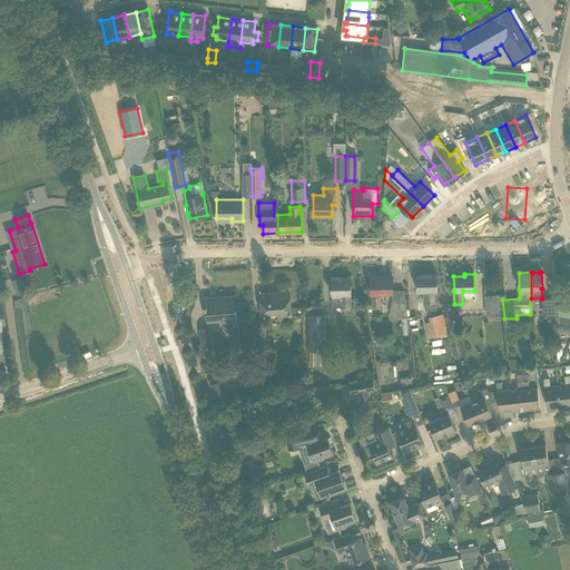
[(416,275),(416,286),(416,292),(423,291),(423,303),(425,303),(425,311),(436,310),(436,303),(434,303),(434,291),(438,291),(436,275),(416,275)]
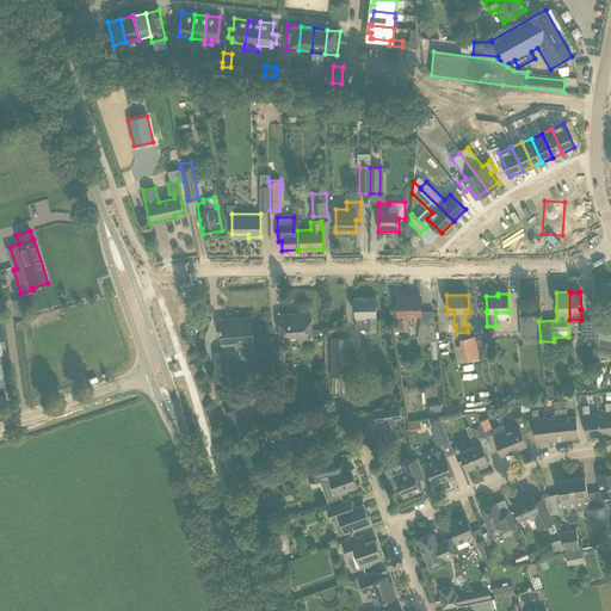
[(408,314),(419,314),(420,314),(420,312),(420,297),(407,298),(407,296),(397,296),(397,314),(399,314),(399,327),(408,327),(408,314)]
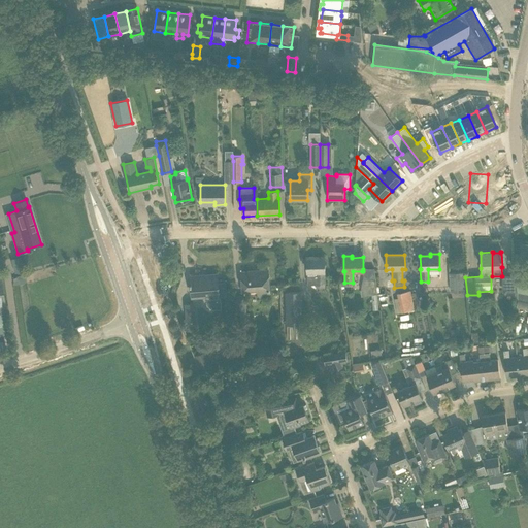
[(306,257),(306,267),(306,272),(307,272),(307,284),(317,284),(325,284),(325,272),(324,259),(316,259),(316,257),(306,257)]
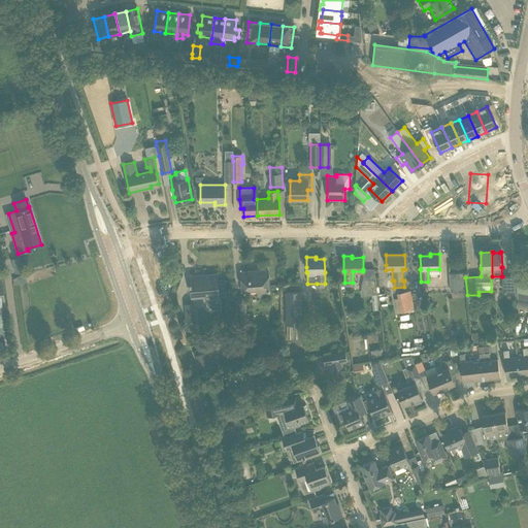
[(241,272),(242,283),(243,290),(258,289),(258,296),(270,295),(267,270),(258,270),(258,271),(253,271),(241,272)]
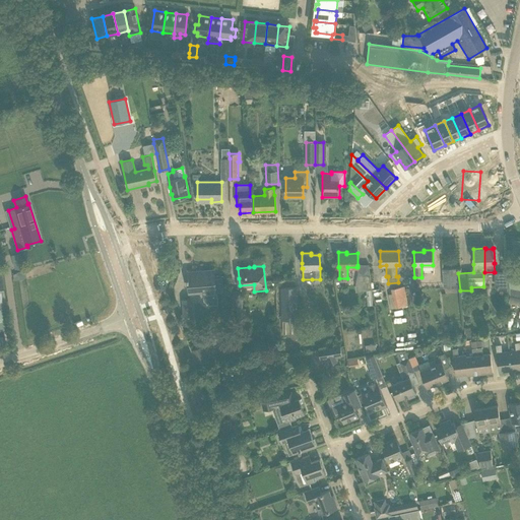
[(442,269),(443,287),(457,286),(457,268),(442,269)]
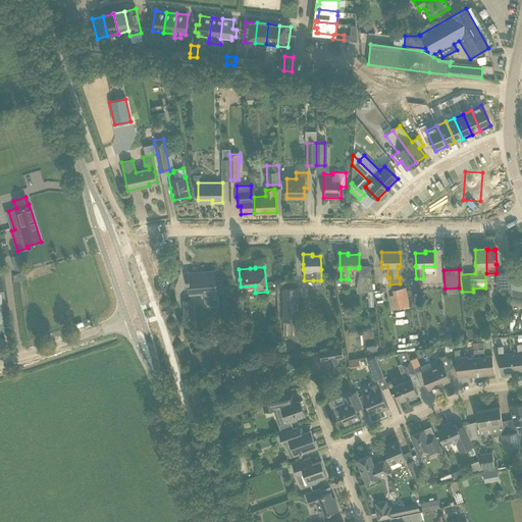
[(188,280),(188,283),(189,283),(190,293),(203,292),(205,302),(209,306),(217,306),(216,296),(215,284),(214,274),(205,275),(205,276),(201,276),(201,272),(188,273),(189,280),(188,280)]
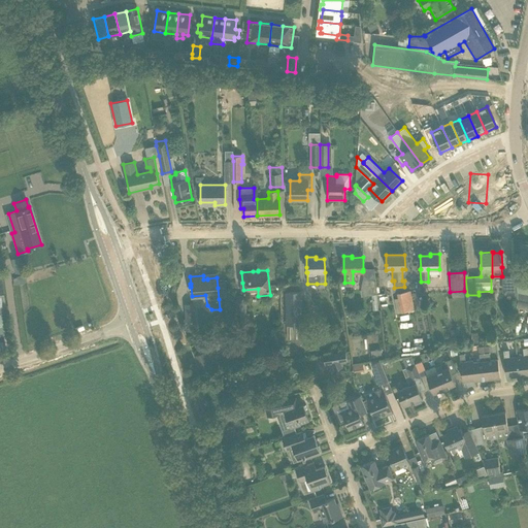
[(514,276),(502,276),(501,276),(502,292),(515,292),(514,276)]
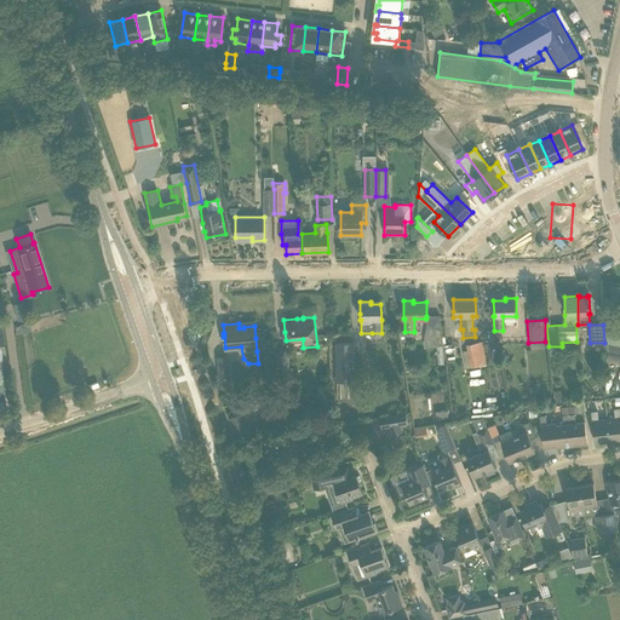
[(441,326),(429,327),(431,346),(436,346),(442,345),(441,326)]
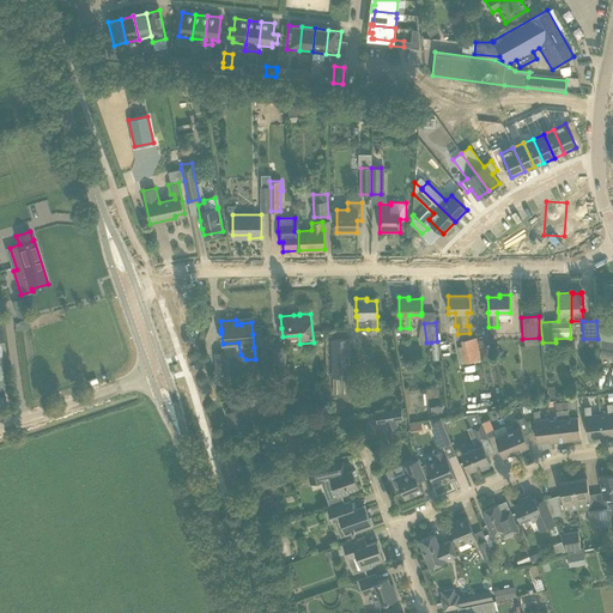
[(612,349),(612,329),(598,327),(601,339),(601,347),(612,349)]
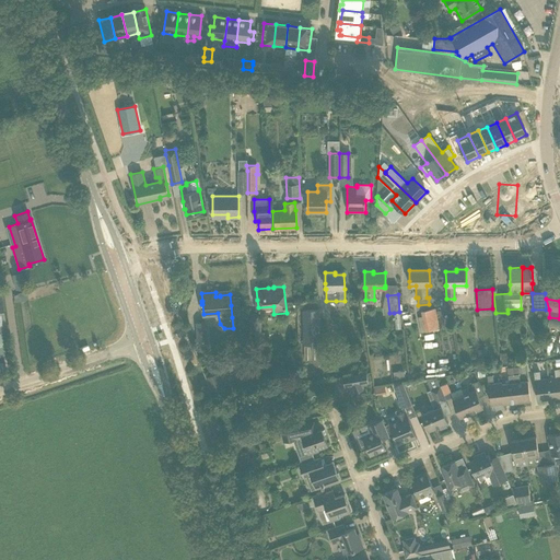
[(321,346),(319,310),(303,310),(304,346),(304,360),(318,359),(318,346),(321,346)]
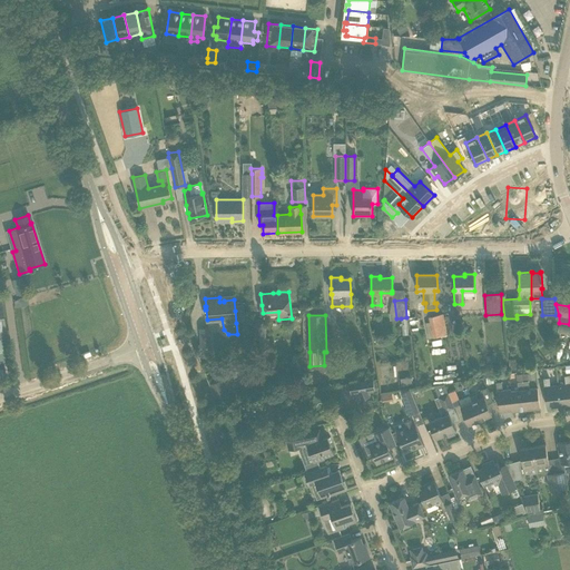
[(428,317),(431,337),(446,335),(443,315),(428,317)]
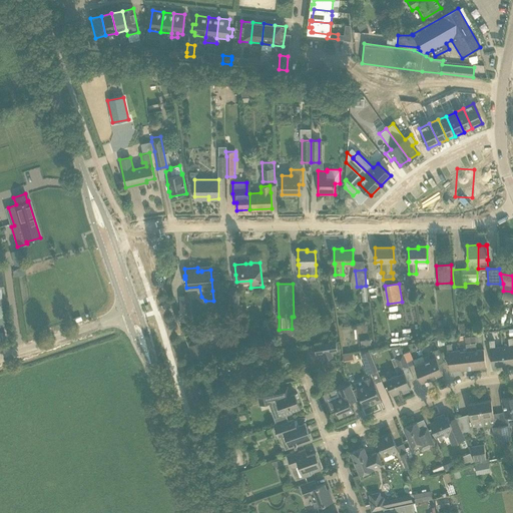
[(241,305),(238,305),(236,288),(227,289),(230,321),(242,320),(241,305)]
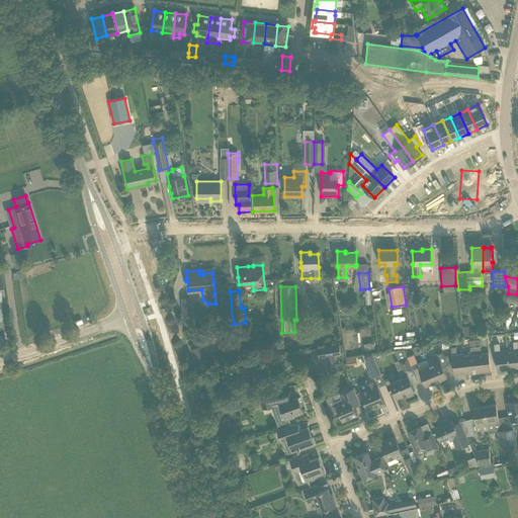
[(181,298),(183,315),(183,317),(191,316),(189,298),(181,298)]
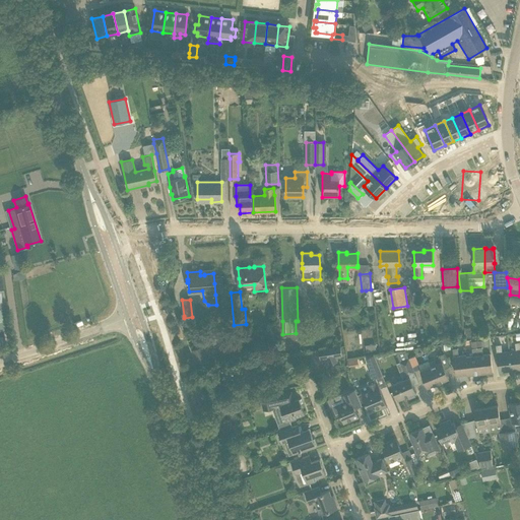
[(516,350),(509,351),(511,370),(519,369),(519,341),(515,343),(516,350)]
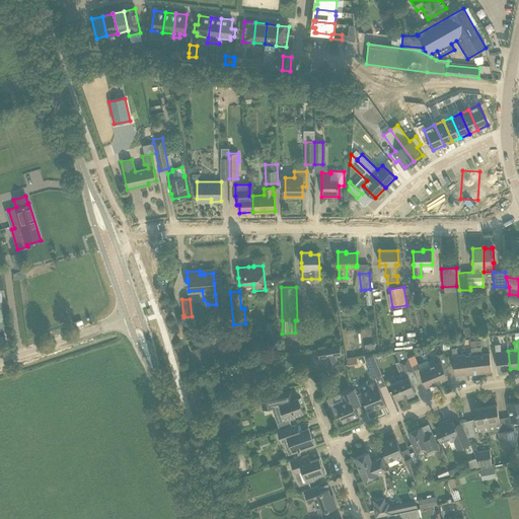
[(510,369),(508,351),(501,352),(500,344),(495,345),(496,352),(498,371),(510,369)]
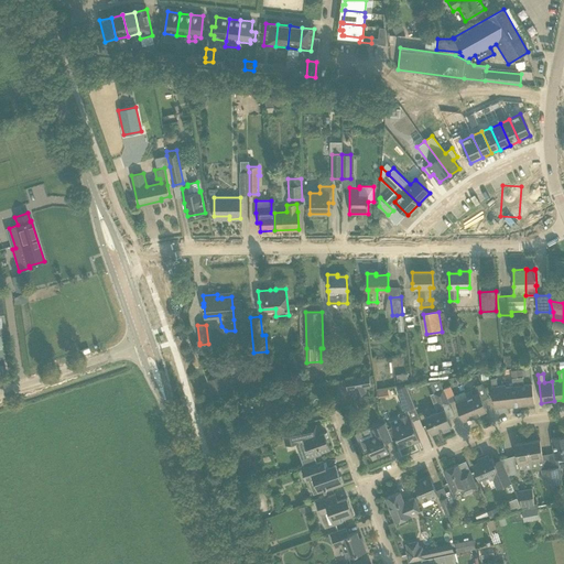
[(364,388),(370,387),(369,376),(345,379),(346,390),(354,389),(357,397),(366,393),(364,388)]
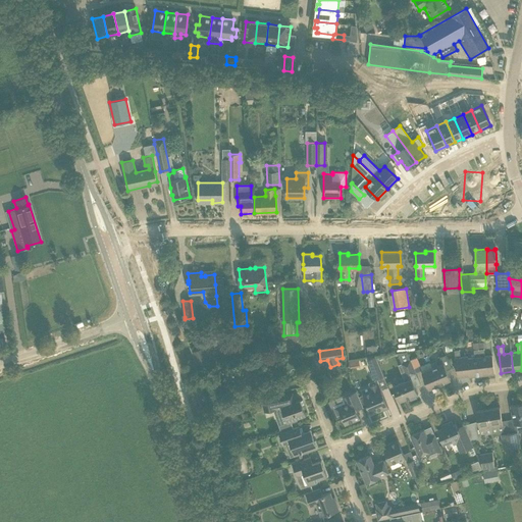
[(202,350),(202,349),(194,352),(200,369),(209,365),(206,357),(205,357),(203,349),(202,350)]
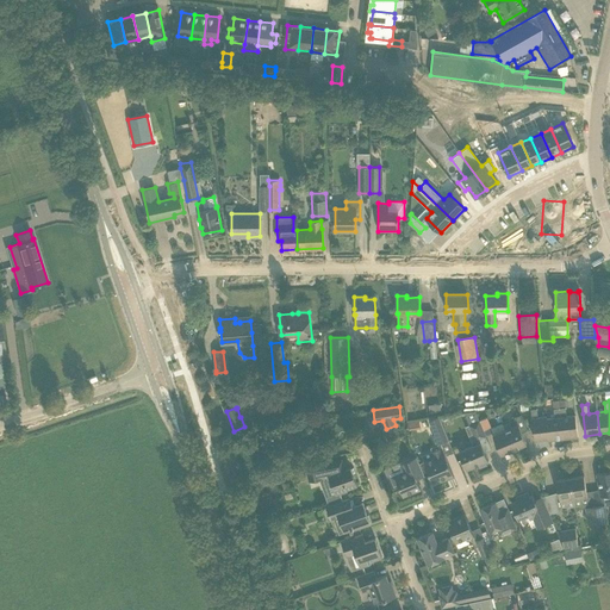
[(546,418),(548,439),(548,440),(564,439),(560,408),(554,409),(555,417),(547,418),(546,418)]
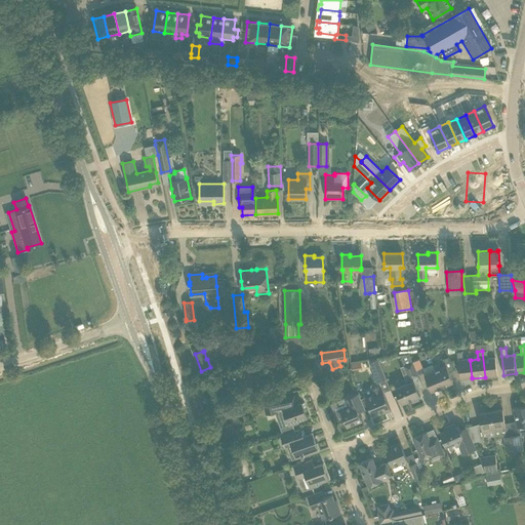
[(486,351),(482,351),(485,377),(497,375),(496,365),(495,357),(487,358),(486,351)]
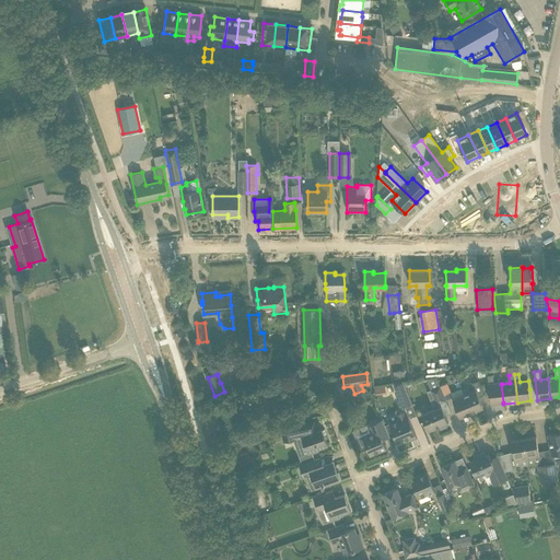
[(490,404),(503,403),(501,384),(502,384),(502,382),(493,383),(492,375),(487,375),(490,404)]
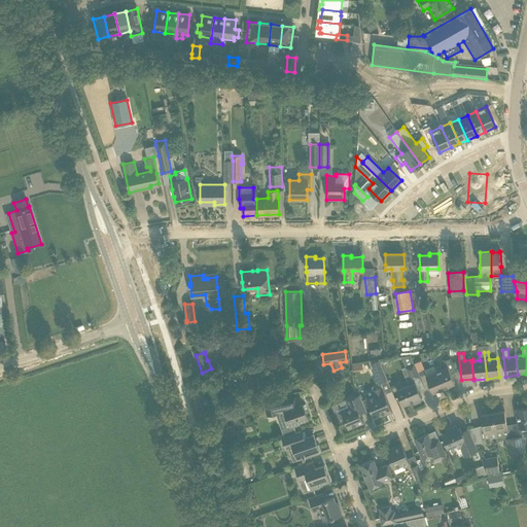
[(419,376),(417,372),(411,355),(401,356),(405,366),(411,381),(420,377),(419,376)]
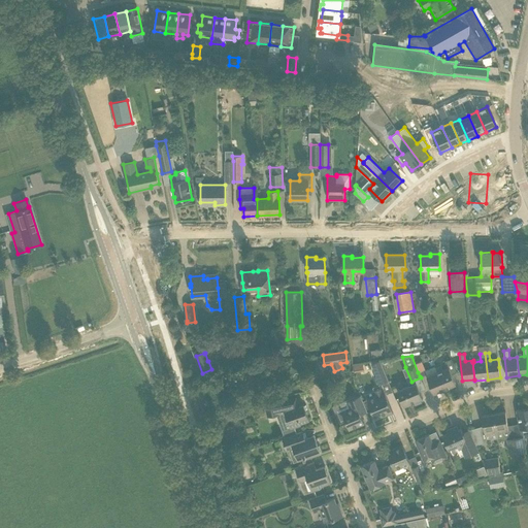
[(435,368),(437,372),(444,390),(447,389),(447,388),(456,385),(452,374),(457,372),(451,359),(446,361),(449,368),(442,370),(440,366),(435,368)]
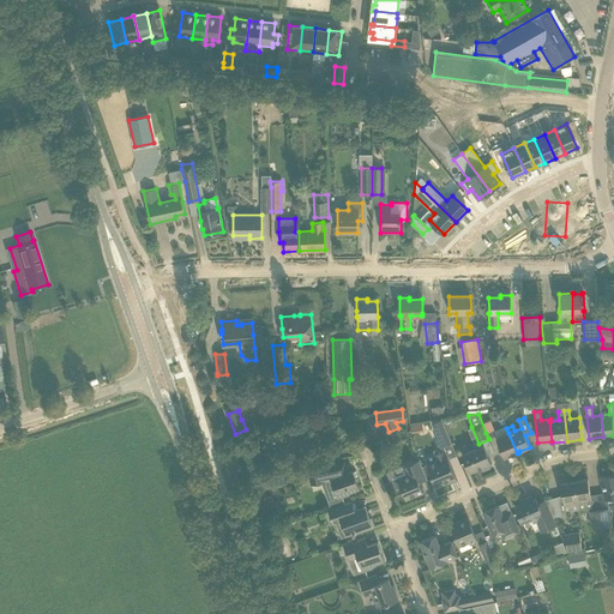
[(432,423),(441,447),(451,443),(441,419),(432,423)]
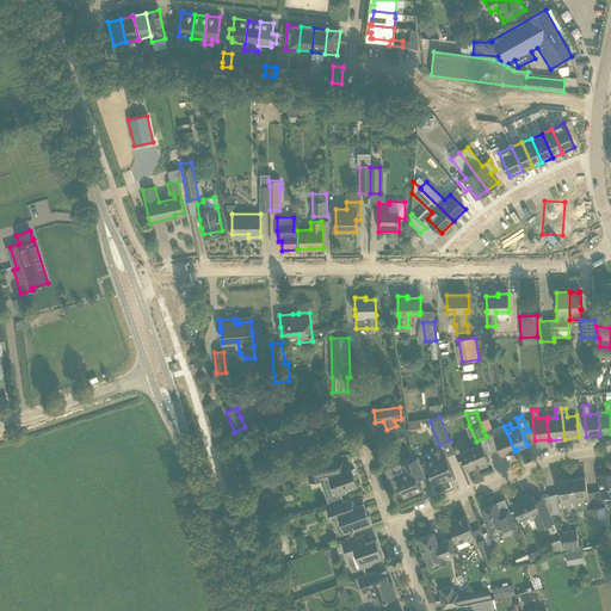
[(506,431),(493,437),(501,456),(512,451),(514,451),(506,431)]
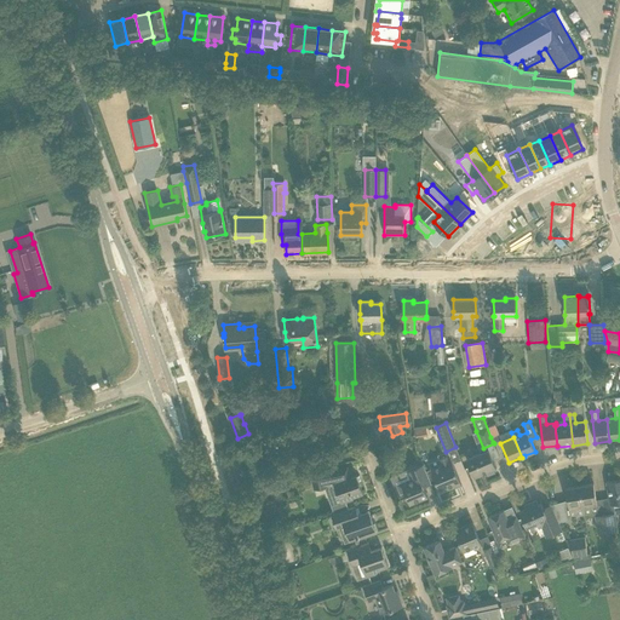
[(466,459),(474,477),(497,468),(488,449),(466,459)]
